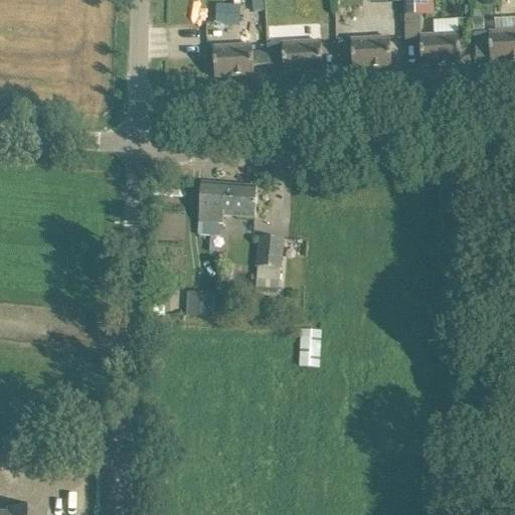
[(264,0),(252,0),(254,13),(266,12),(264,0)]
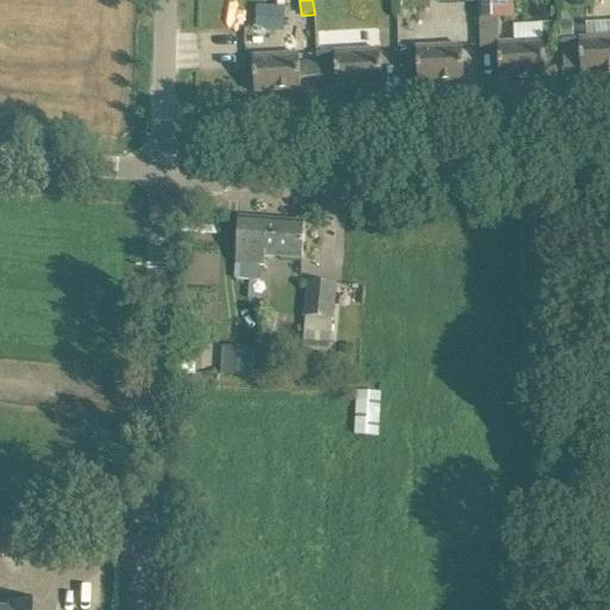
[(483,0),(483,18),(485,18),(497,18),(515,18),(514,0),(483,0)]
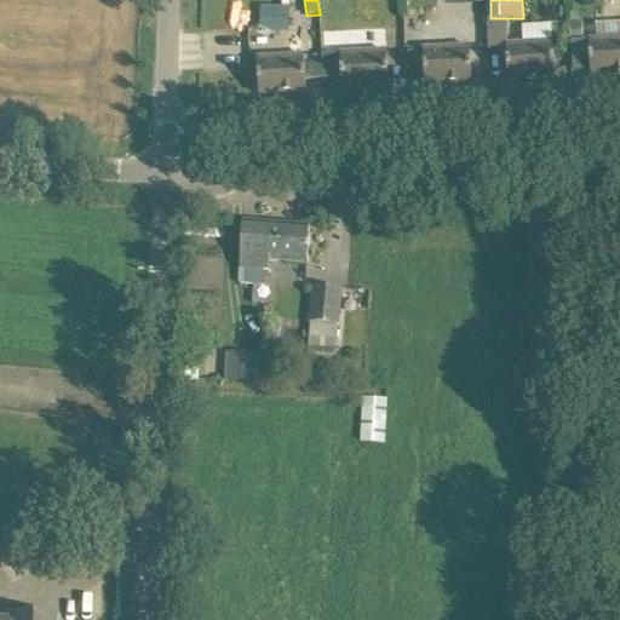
[(288,30),(290,11),(260,9),(260,29),(288,30)]
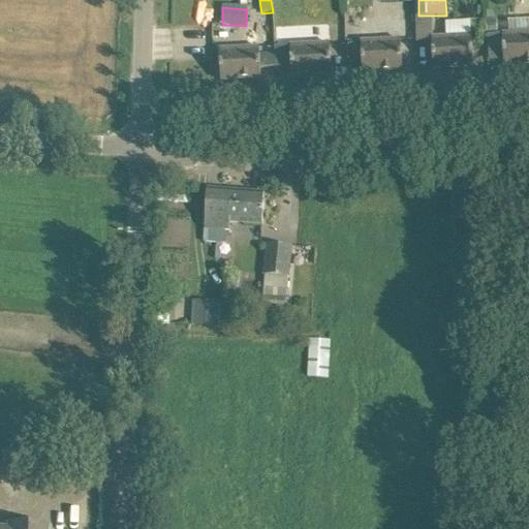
[(470,21),(453,22),(454,37),(432,38),(434,69),(473,67),(471,36),(470,21)]
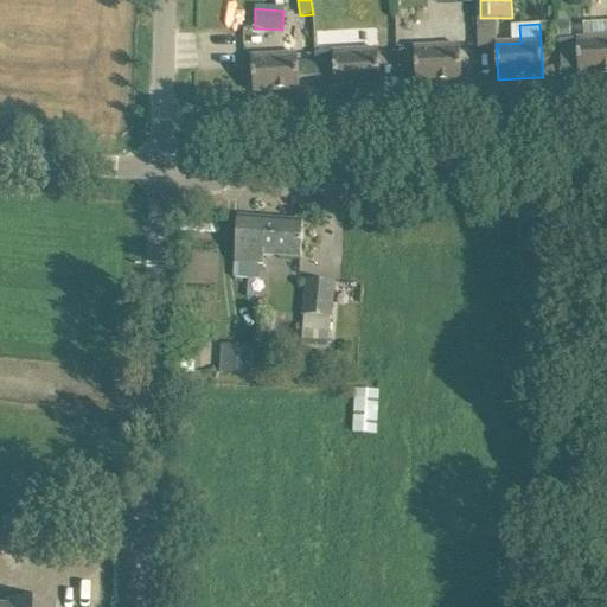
[(606,37),(577,39),(577,51),(579,75),(606,72),(606,37)]
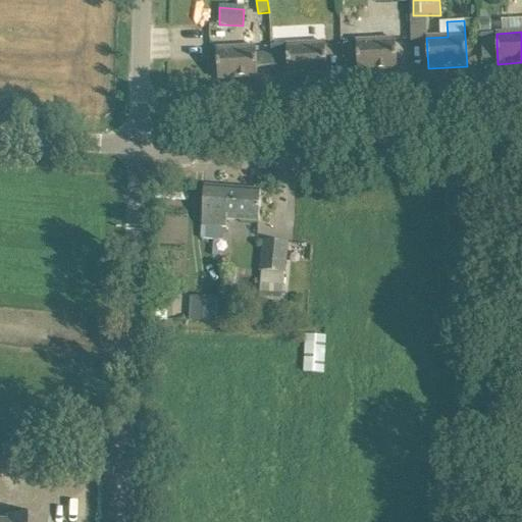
[(356,42),(357,52),(358,72),(397,70),(396,40),(356,42)]
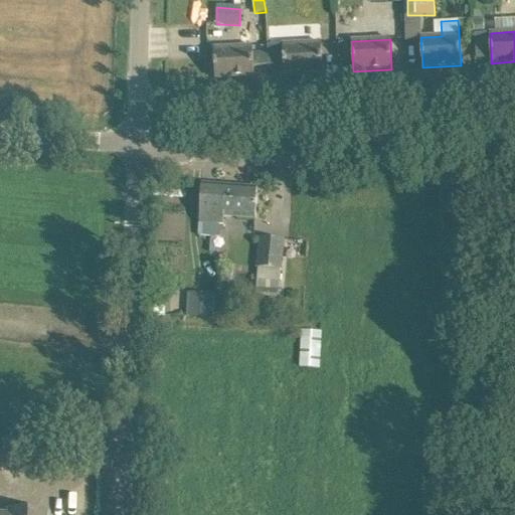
[(283,45),(283,54),(285,74),(323,72),(321,43),(283,45)]
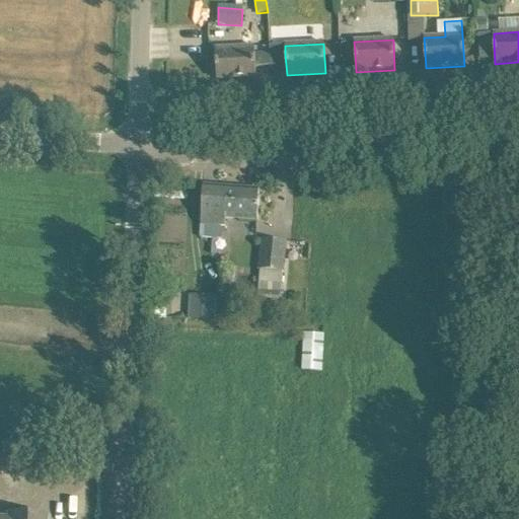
[(254,55),(254,47),(215,49),(217,79),(256,77),(255,68),(271,68),(271,55),(254,55)]
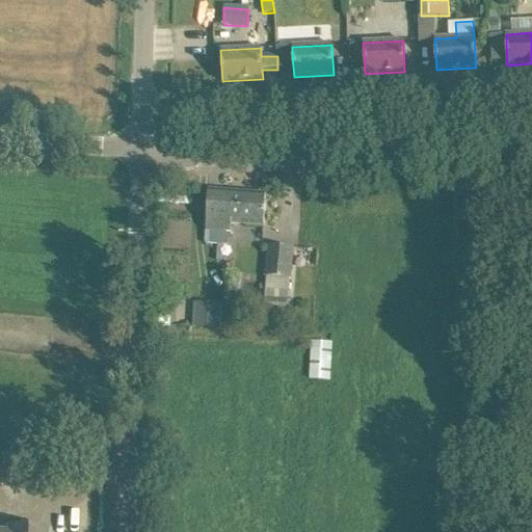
[(266,195),(209,191),(206,231),(207,231),(206,245),(228,246),(229,233),(231,233),(231,224),(264,227),(266,195)]
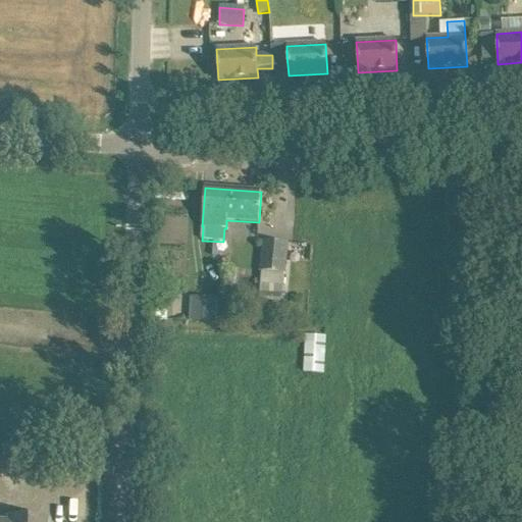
[(283,273),(285,273),(289,243),(262,241),(259,271),(261,271),(260,292),(281,294),(283,273)]
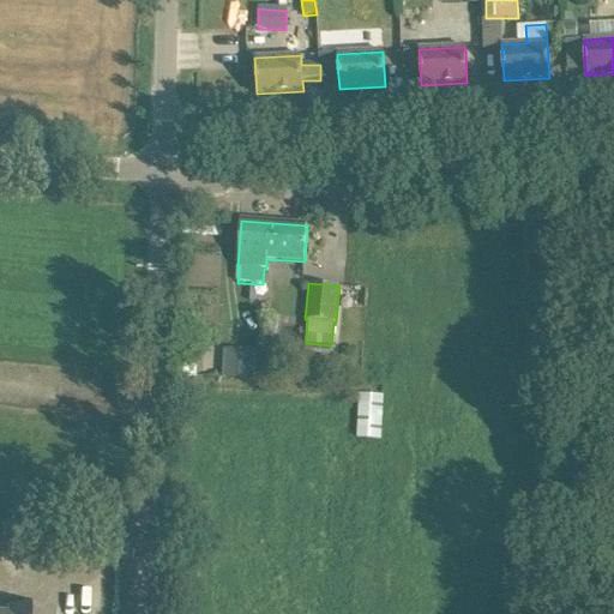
[(226,377),(259,378),(260,349),(226,348),(226,377)]
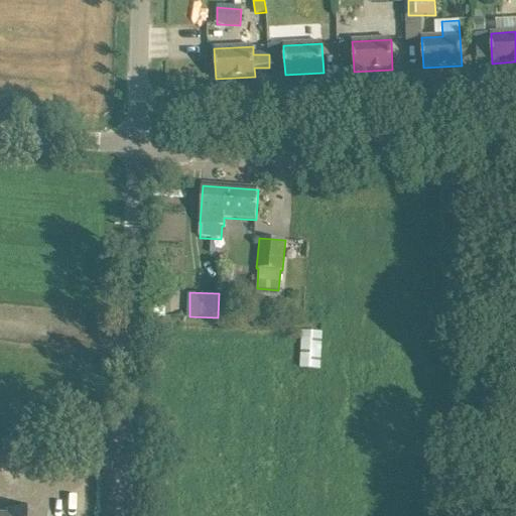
[(319,368),(320,338),(302,337),(301,367),(319,368)]
